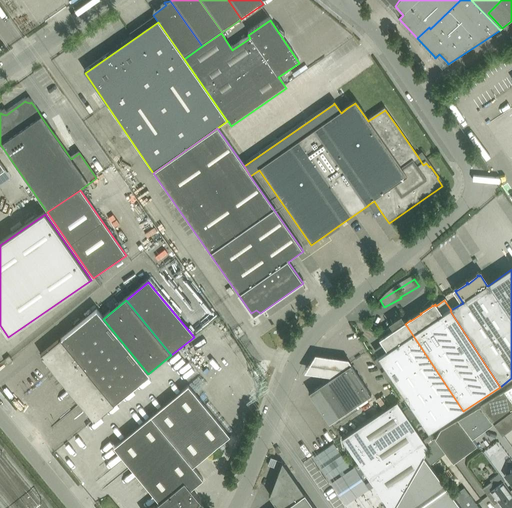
[(148,374),(103,319),(97,311),(41,357),(94,422),(150,376),(148,374)]
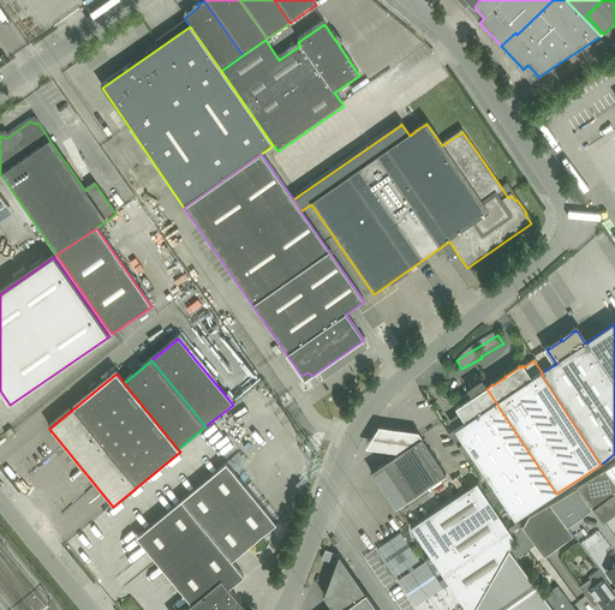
[(465,424),(454,431),(455,434),(460,440),(515,522),(556,494),(488,390),(487,389),(485,389),(473,399),(473,398),(472,399),(460,407),(459,407),(459,408),(455,410),(465,424)]
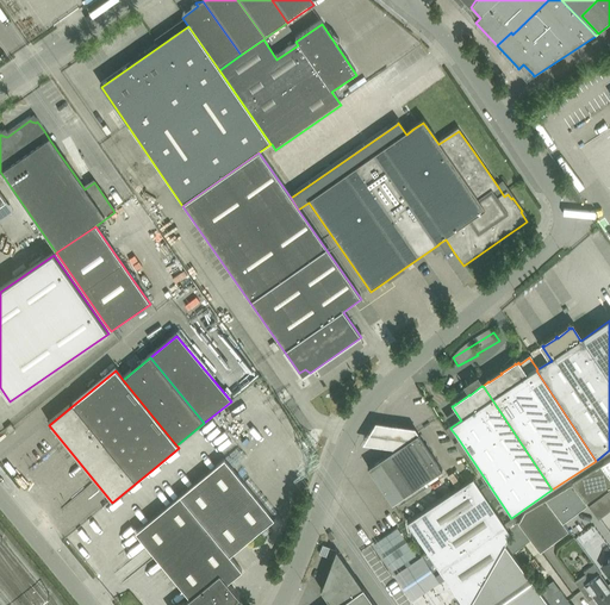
[(5,432),(10,438),(16,434),(11,428),(5,432)]
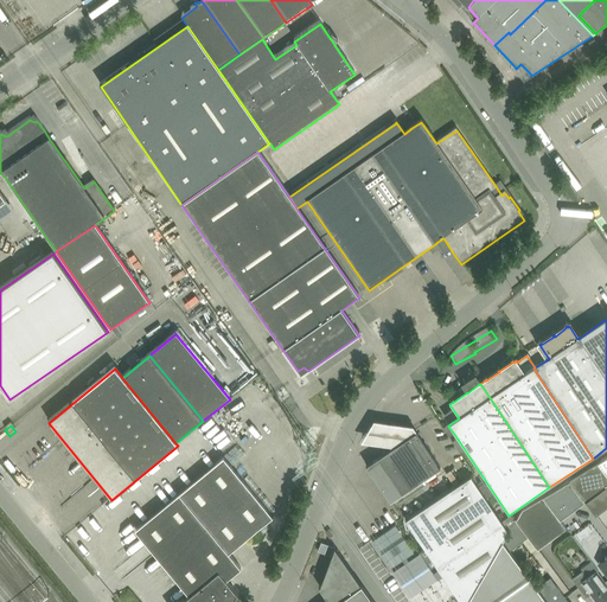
[(449,428),(443,431),(448,439),(454,434),(449,428)]
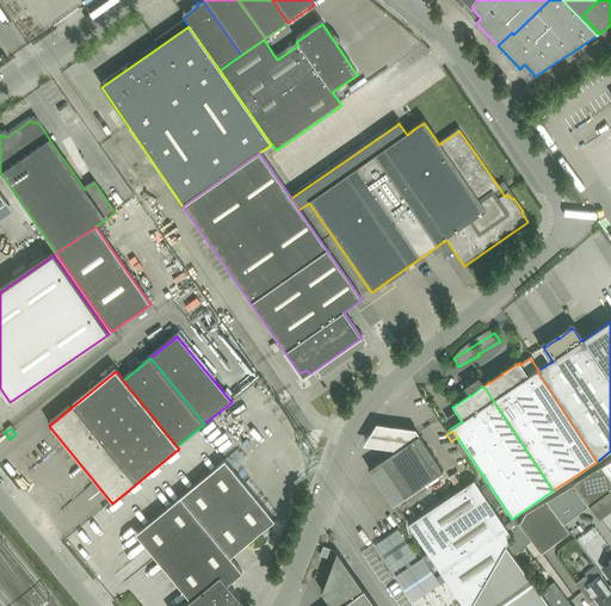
[(376,432),(364,453),(390,457),(396,458),(419,443),(419,438),(376,432)]
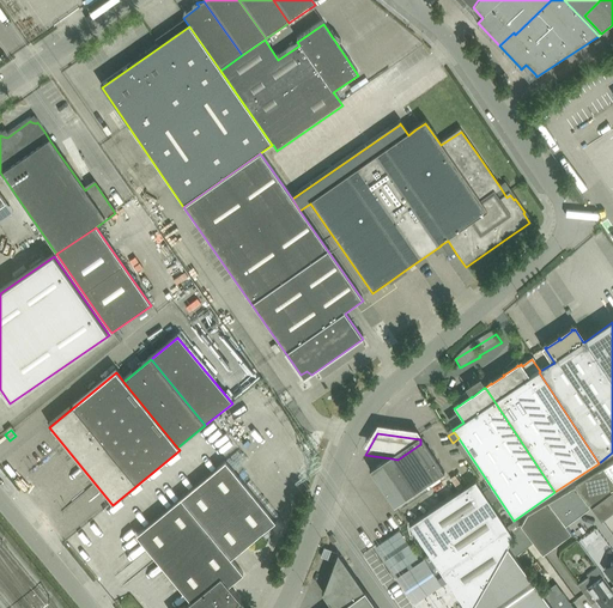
[(370,473),(376,482),(394,510),(444,475),(420,439),(392,458),(370,473)]
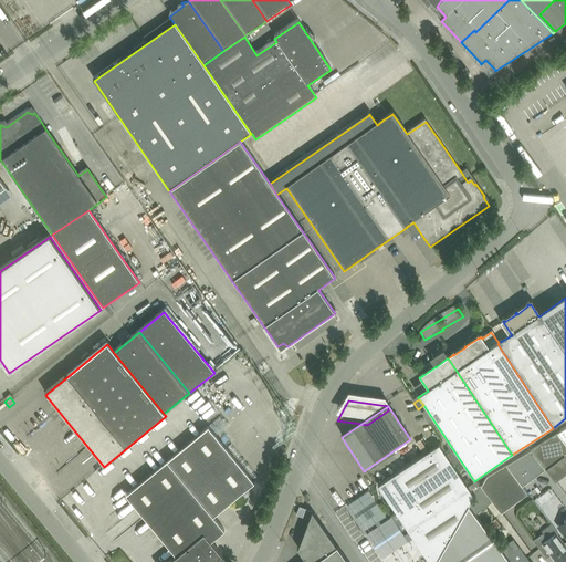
[(126,497),(145,520),(177,559),(174,561),(171,561),(219,561),(222,559),(211,544),(224,533),(213,520),(254,486),(209,429),(167,464),(126,497)]
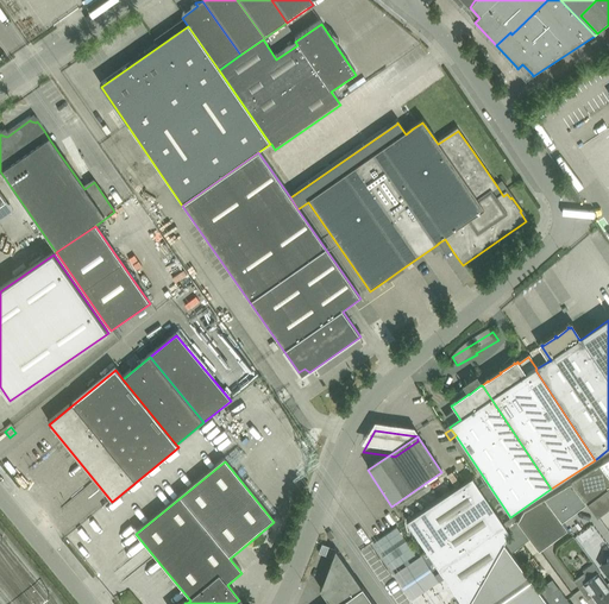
[(608,479),(600,467),(571,485),(586,505),(597,521),(608,511),(608,479)]
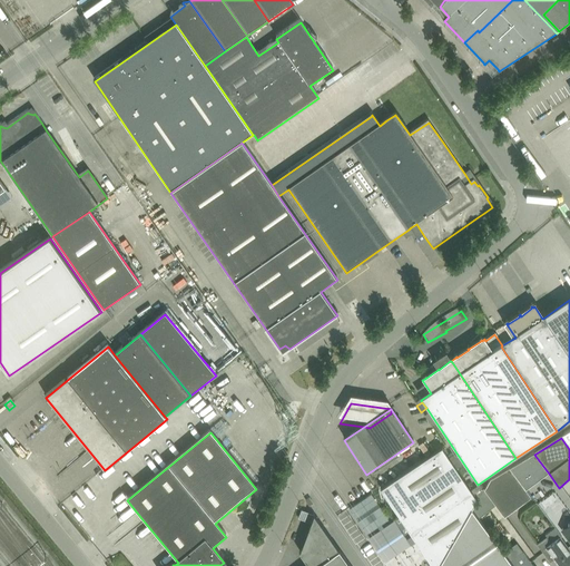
[(441,565),(478,503),(442,450),(381,491),(430,565),(441,565)]
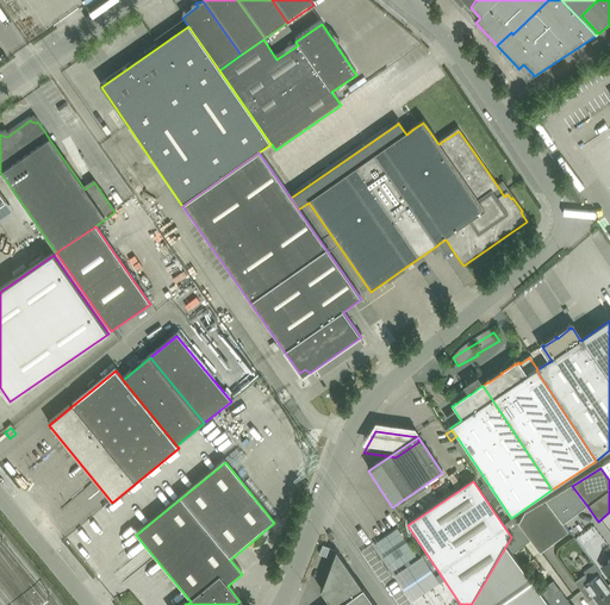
[(572,486),(546,501),(562,525),(587,506),(572,486)]
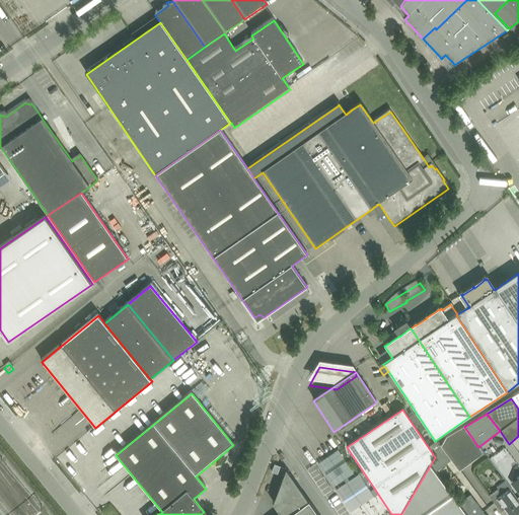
[(413,418),(426,438),(430,435),(417,415),(413,418)]
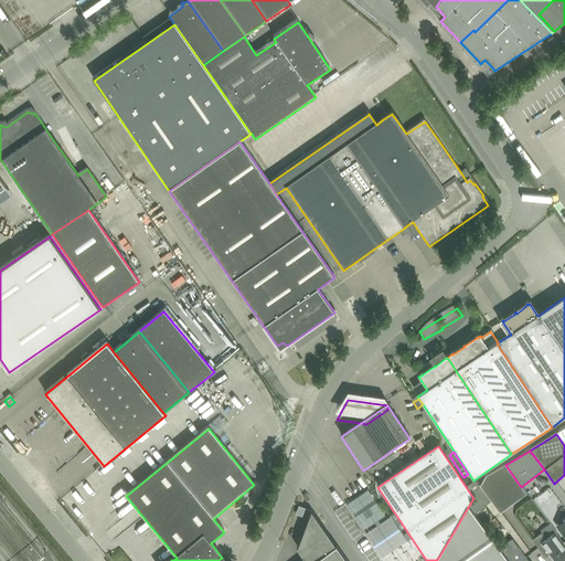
[(487,477),(480,487),(492,504),(500,515),(528,495),(521,487),(505,465),(487,477)]
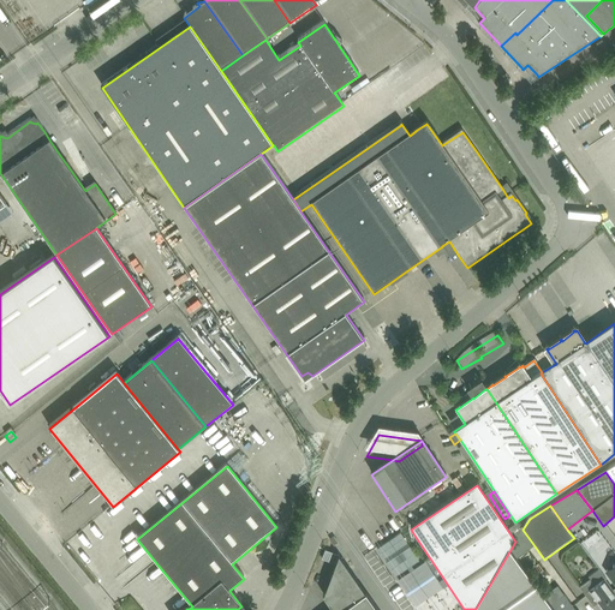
[(515,542),(509,552),(517,562),(536,548),(523,530),(515,542)]
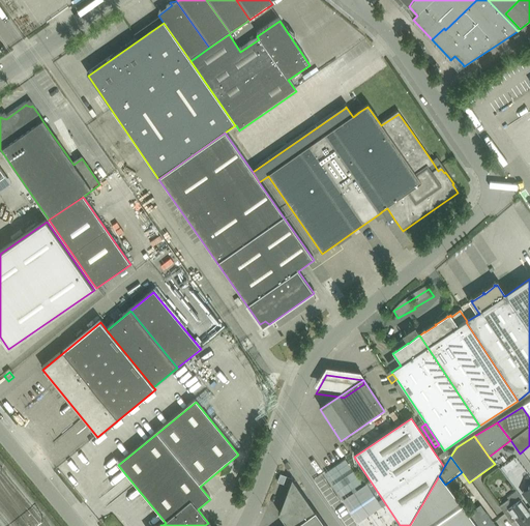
[(507,474),(518,467),(513,463),(504,470),(507,474)]
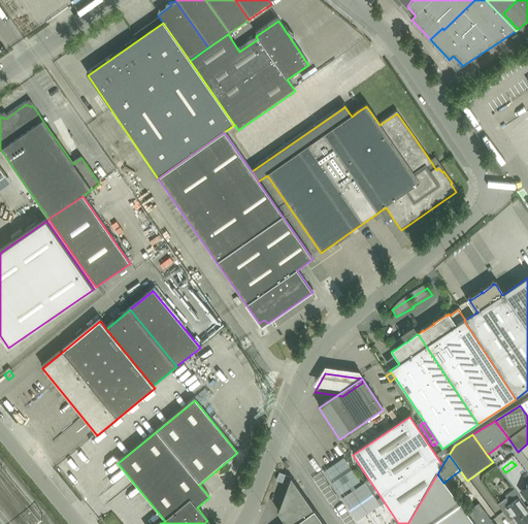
[(437,475),(408,523),(473,523),(472,522),(443,483),(437,475)]
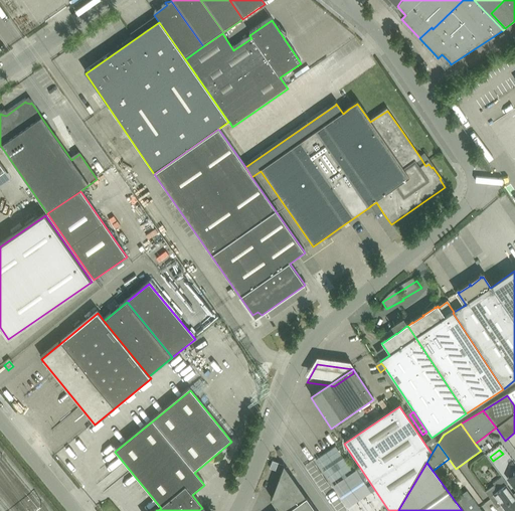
[(315,510),(307,499),(285,467),(279,481),(281,483),(276,497),(271,500),(278,510),(315,510)]
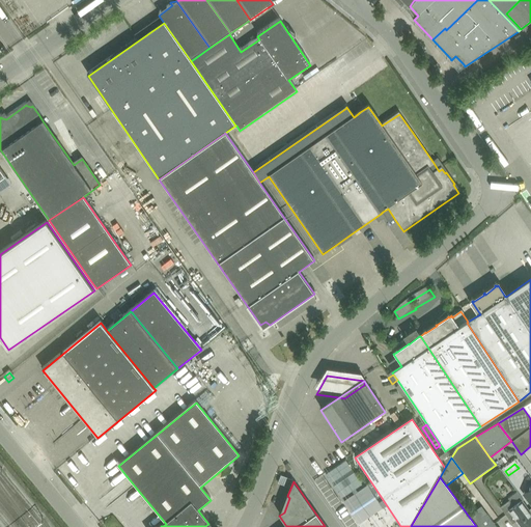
[(369,490),(345,503),(355,519),(378,505),(369,490)]
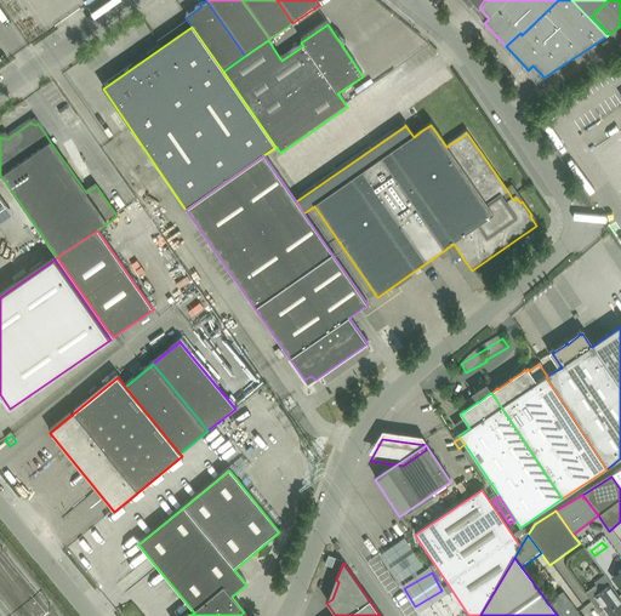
[(600,606),(604,611),(608,615),(620,615),(620,602),(619,599),(610,588),(611,587),(605,579),(596,587),(596,588),(602,594),(591,603),(596,610),(600,606)]
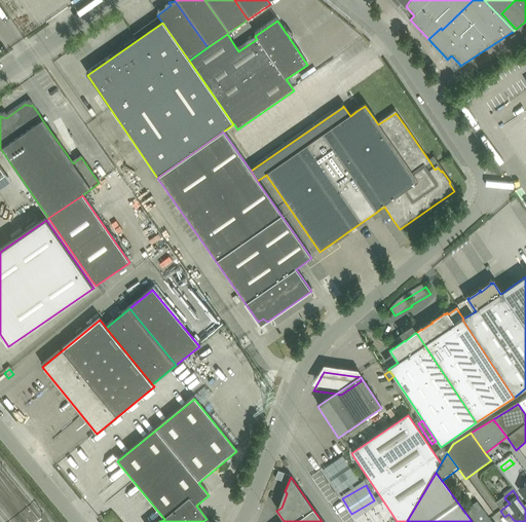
[(495,505),(500,511),(510,504),(504,498),(495,505)]
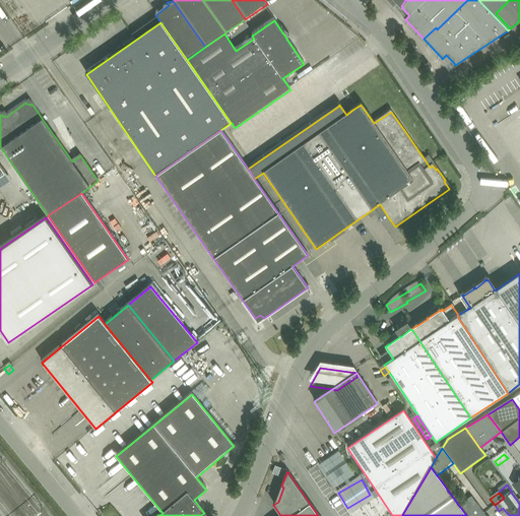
[(466,514),(467,515),(484,515),(477,506),(466,514)]
